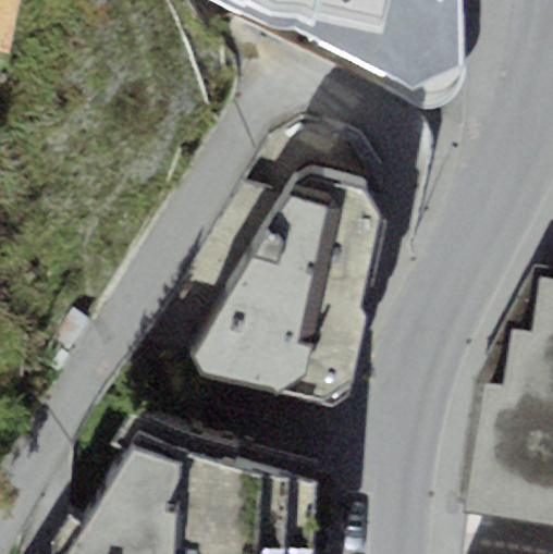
[(0,0),(0,49),(12,51),(21,0),(0,0)]
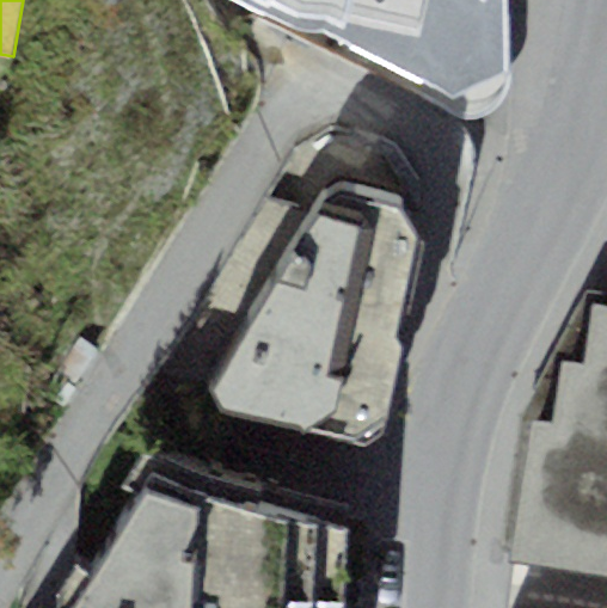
[(506,0),(247,0),(307,31),(323,29),(459,97),(508,72),(506,0)]
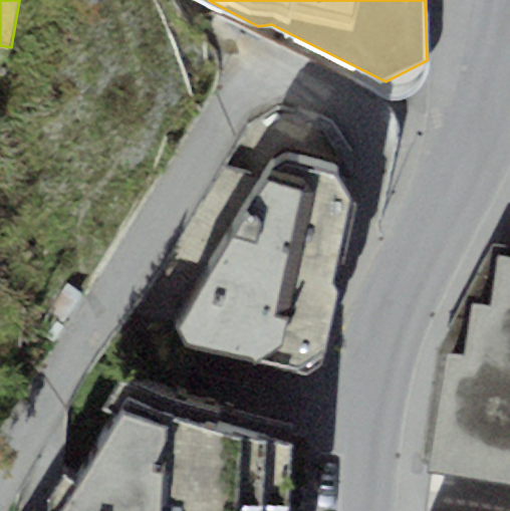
[(273,166),(179,330),(192,346),(300,374),(324,359),(338,293),(331,283),(351,200),(335,177),(288,162),(273,166)]
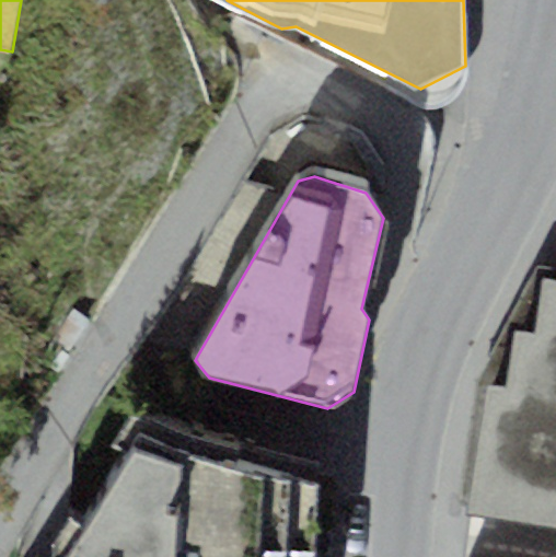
[(555,283),(547,282),(541,335),(521,328),(510,392),(488,390),(473,514),(555,526),(555,283)]
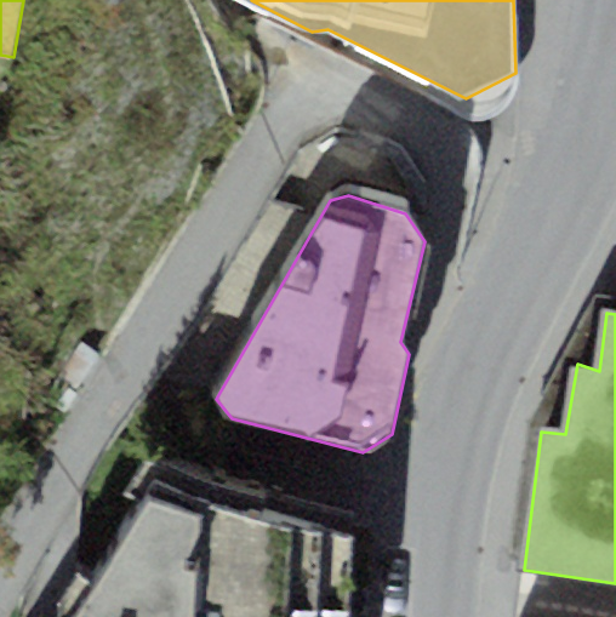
[(368,616),(374,531),(354,531),(357,518),(165,462),(149,498),(69,616),(368,616)]
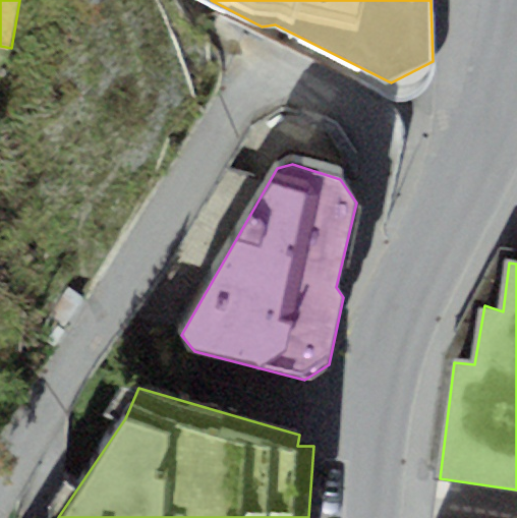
All buildings are outlined.
